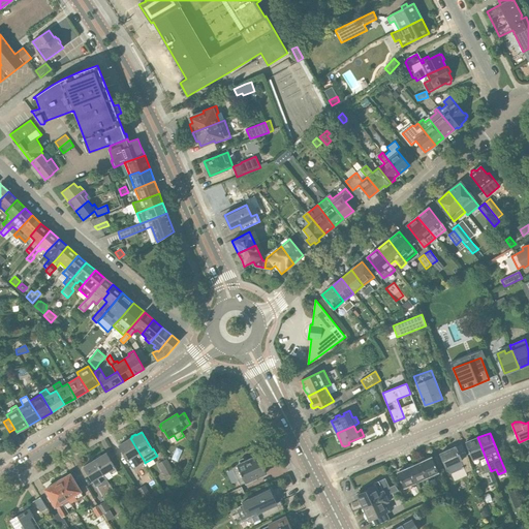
[(485,473),(491,471),(477,437),(465,442),(472,460),(478,458),(485,473)]
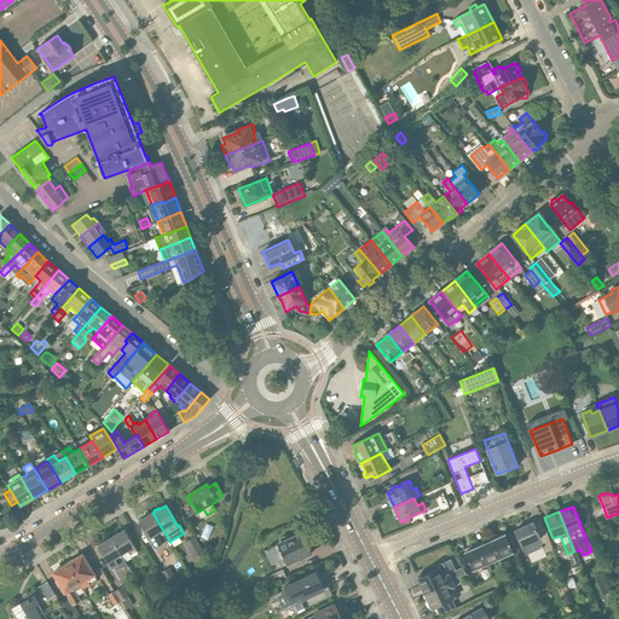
[(146,516),(139,521),(156,549),(169,541),(152,513),(150,514),(150,513),(146,515),(146,516)]
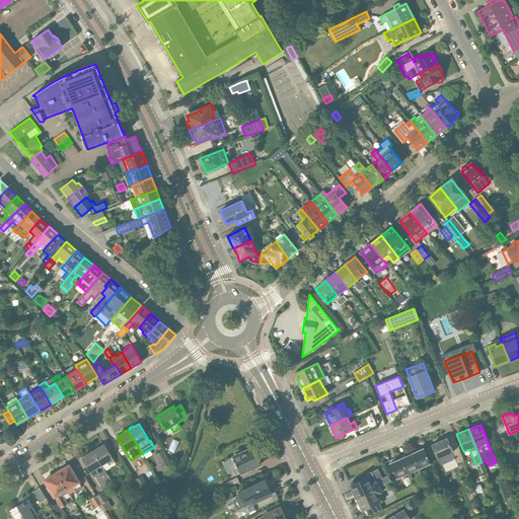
[(451,449),(446,438),(432,445),(438,458),(439,458),(442,465),(455,459),(456,464),(462,461),(456,447),(451,449)]
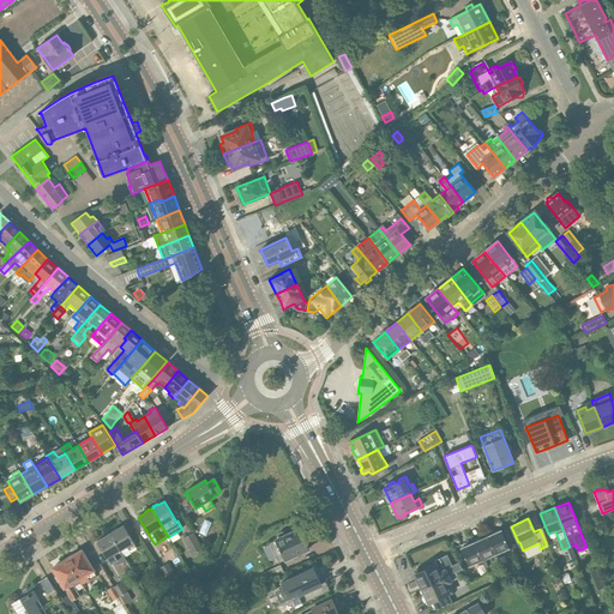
[(112,533),(110,534),(120,551),(127,547),(130,551),(136,547),(124,527),(116,530),(115,529),(112,531),(112,533)]
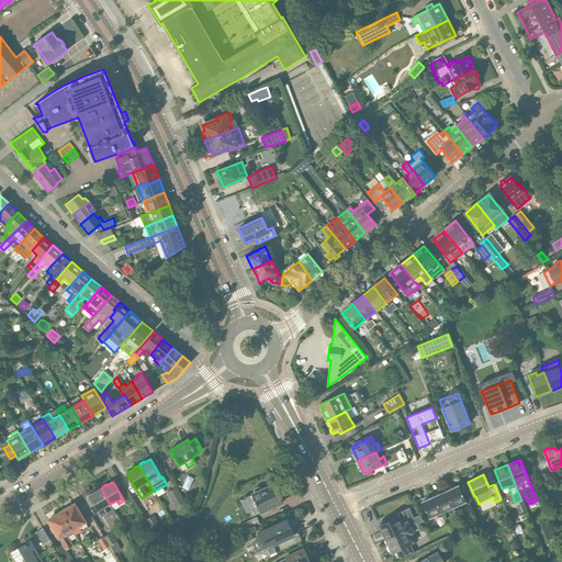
[(283,503),(274,484),(262,490),(261,489),(258,487),(255,489),(253,492),(254,494),(247,497),(255,515),(268,509),(269,513),(272,512),(271,508),(283,503)]
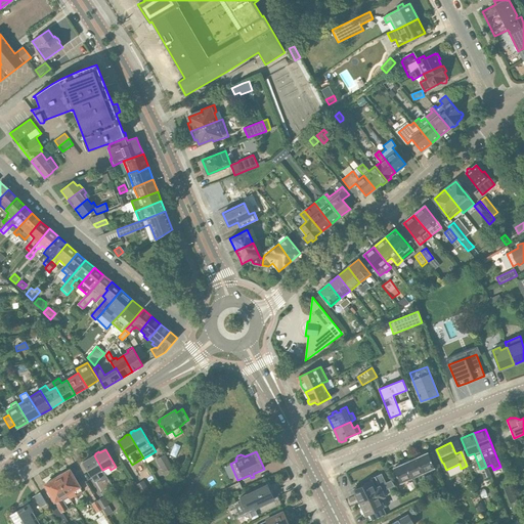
[(417,457),(416,459),(423,473),(430,471),(430,472),(435,470),(428,453),(423,455),(421,454),(418,456),(417,457)]
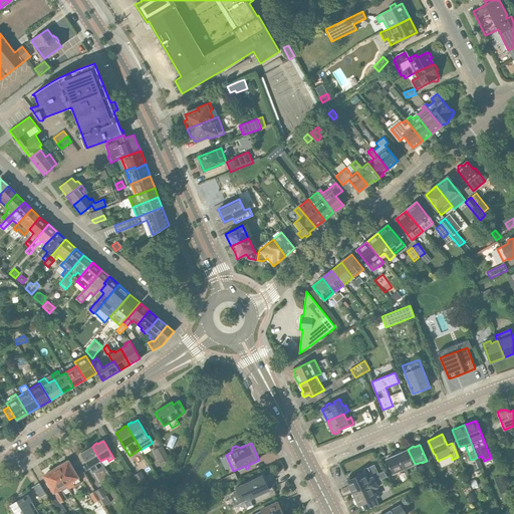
[(160,463),(169,458),(162,446),(153,451),(160,463)]
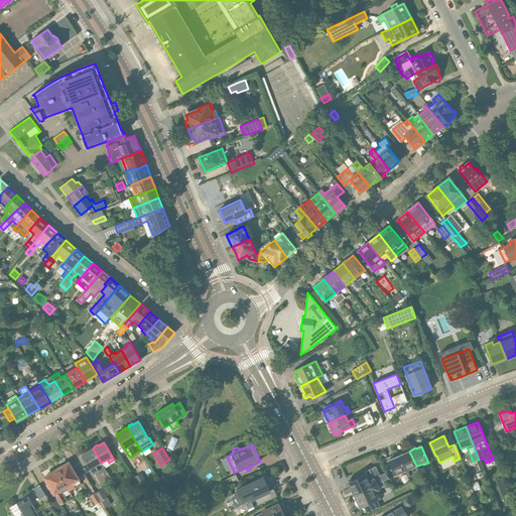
[(88,452),(82,456),(93,473),(94,475),(95,474),(96,475),(106,472),(107,472),(105,469),(101,463),(93,448),(91,449),(91,448),(87,450),(88,452)]
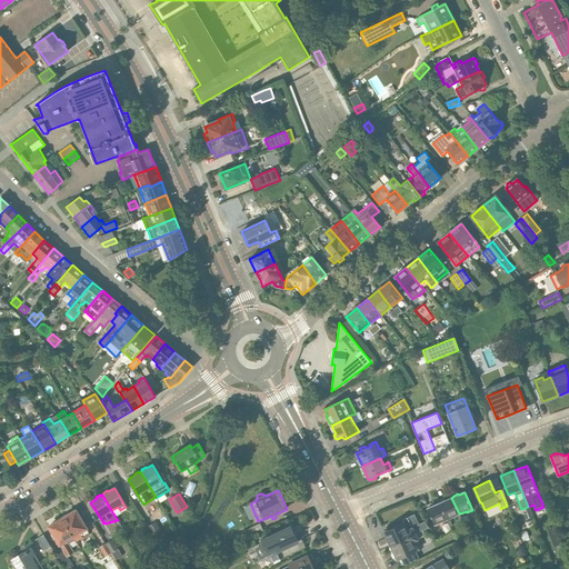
[(440,502),(439,503),(447,519),(453,517),(455,519),(460,516),(459,513),(451,498),(447,500),(445,499),(441,501),(440,502)]
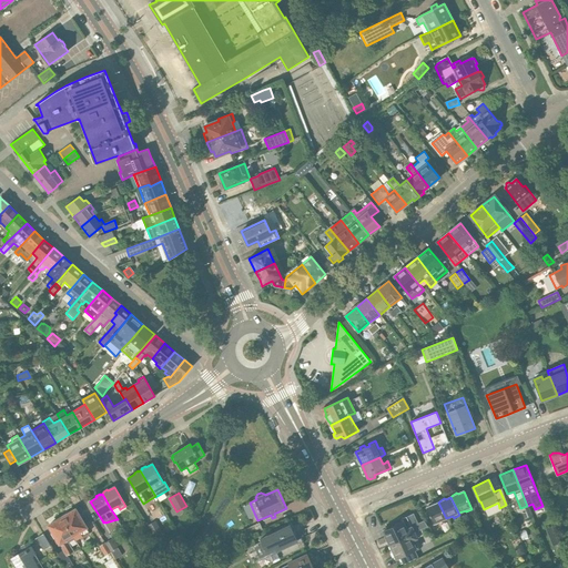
[(427,507),(426,508),(434,524),(440,521),(442,524),(447,520),(446,518),(438,503),(434,505),(432,504),(427,506),(427,507)]
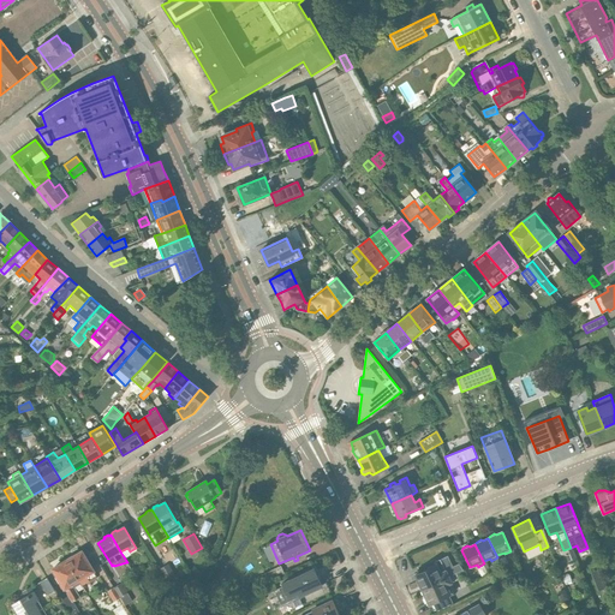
[(455,562),(460,560),(454,550),(449,553),(455,562)]
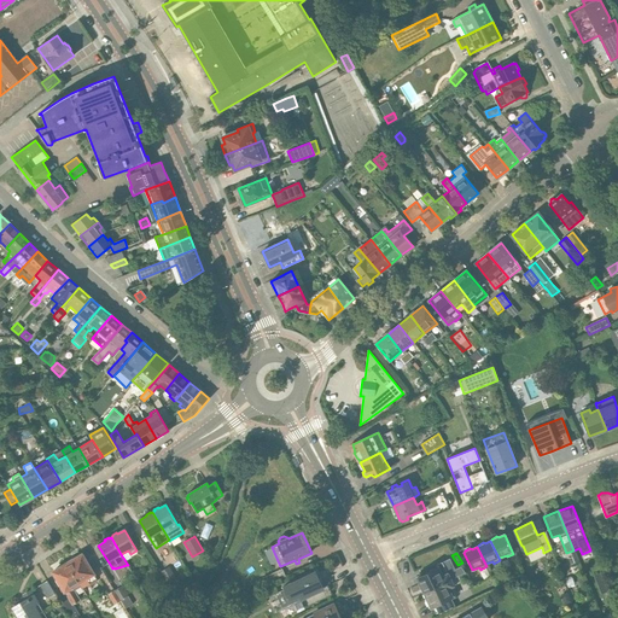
[(71,559),(66,561),(68,564),(81,587),(82,589),(89,584),(97,579),(82,554),(74,559),(71,559)]
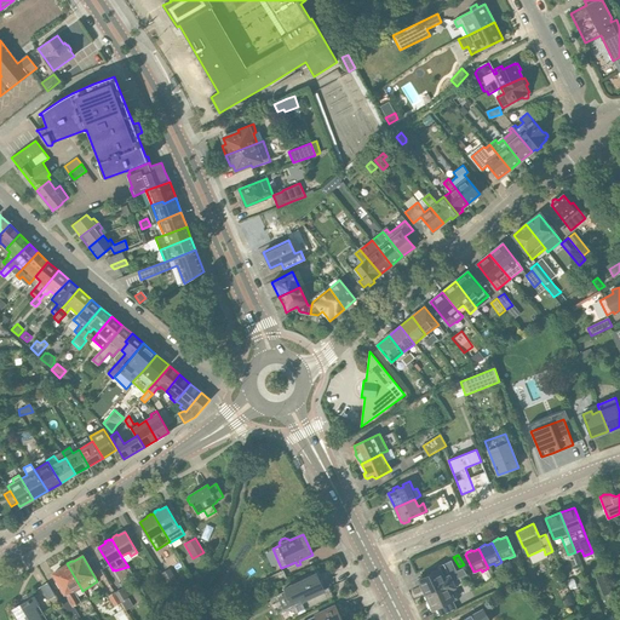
[(423,577),(418,579),(422,587),(423,587),(426,595),(459,578),(466,575),(468,574),(464,569),(463,568),(455,570),(448,574),(443,564),(438,567),(440,569),(423,578),(423,577)]
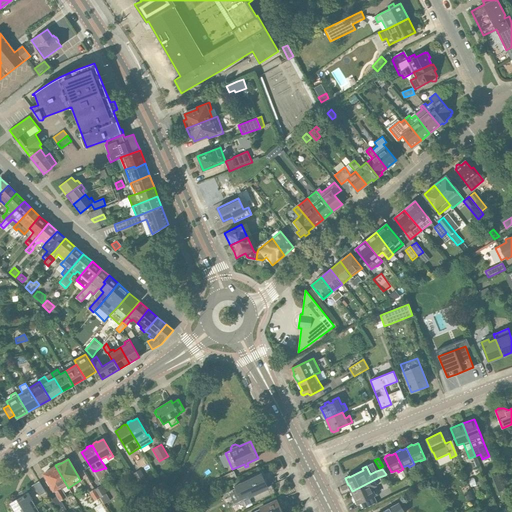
[(67,486),(56,467),(44,474),(54,491),(47,494),(57,511),(62,511),(66,510),(60,501),(66,498),(61,490),(67,486)]
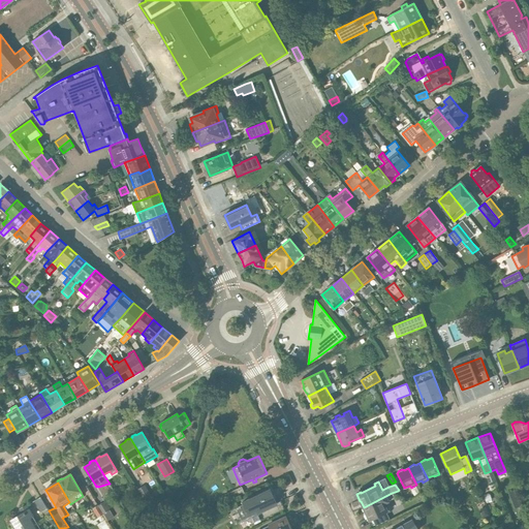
[(156,505),(150,496),(151,495),(145,485),(137,490),(144,500),(145,499),(151,508),(156,505)]
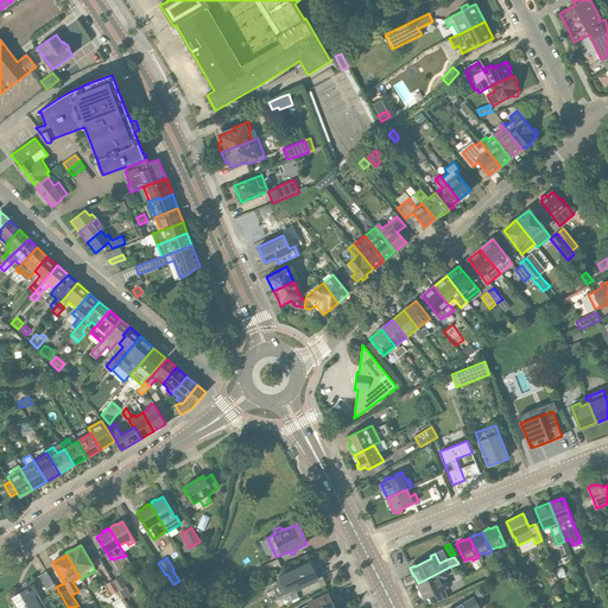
[(261,576),(282,567),(278,559),(258,569),(261,576)]
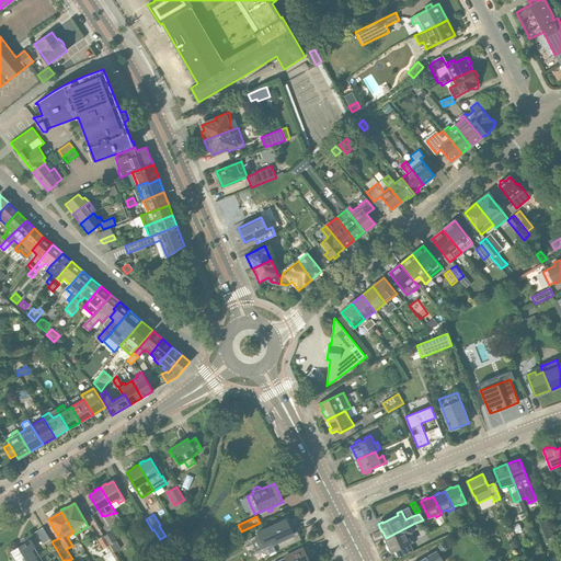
[(263,549),(293,535),(286,519),(256,534),(263,549)]
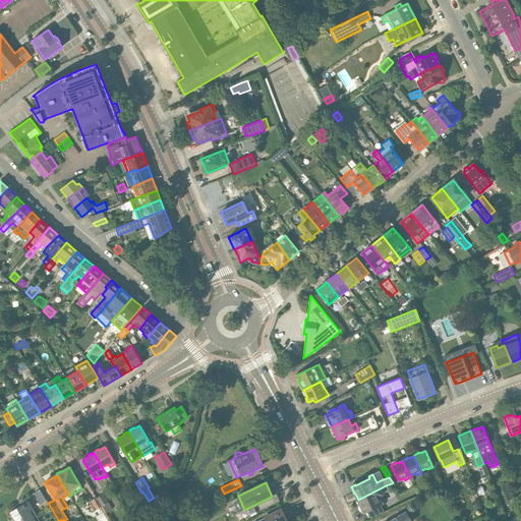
[(386,485),(358,500),(363,512),(385,503),(381,495),(388,491),(386,485)]
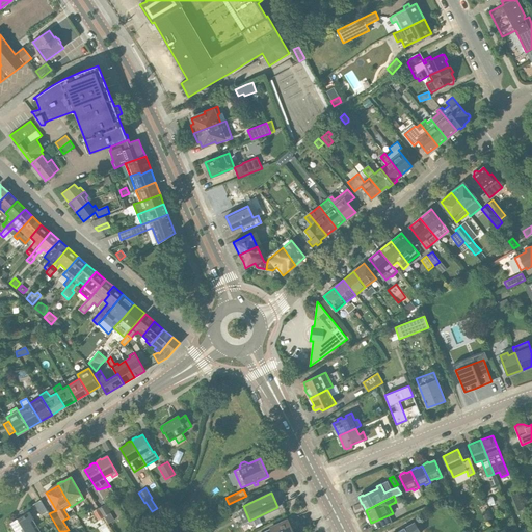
[(42,515),(48,511),(41,500),(34,504),(42,515)]
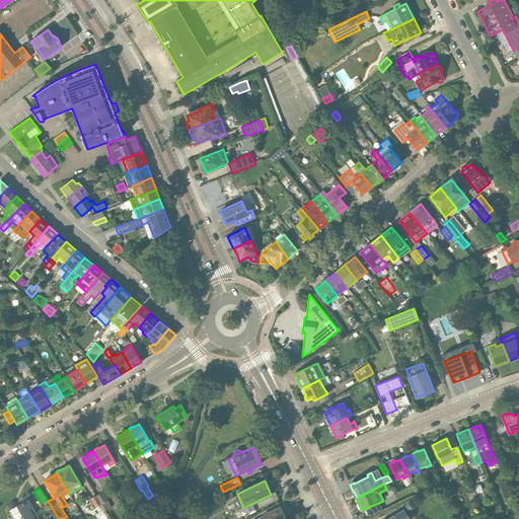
[(513,496),(510,490),(503,493),(505,499),(508,498),(513,496)]
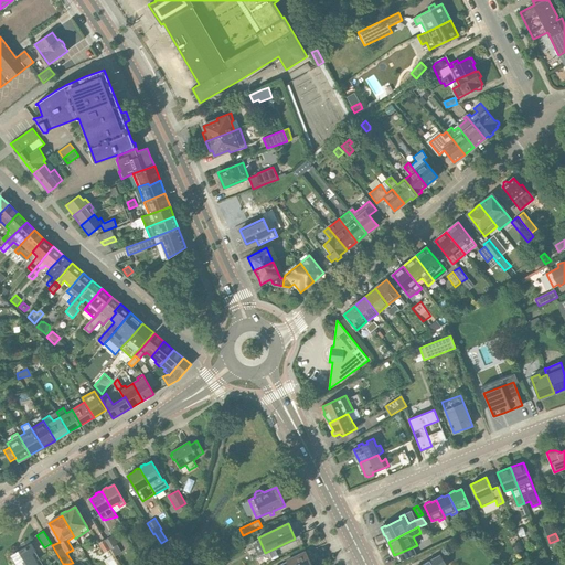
[(121,553),(117,545),(113,535),(105,540),(110,550),(115,556),(121,553)]
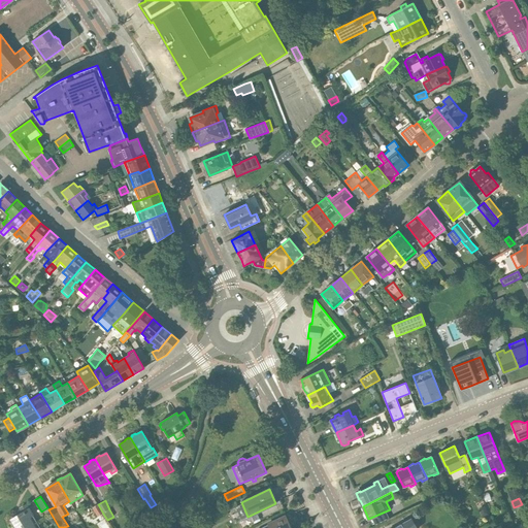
[(133,523),(142,516),(134,503),(125,509),(133,523)]
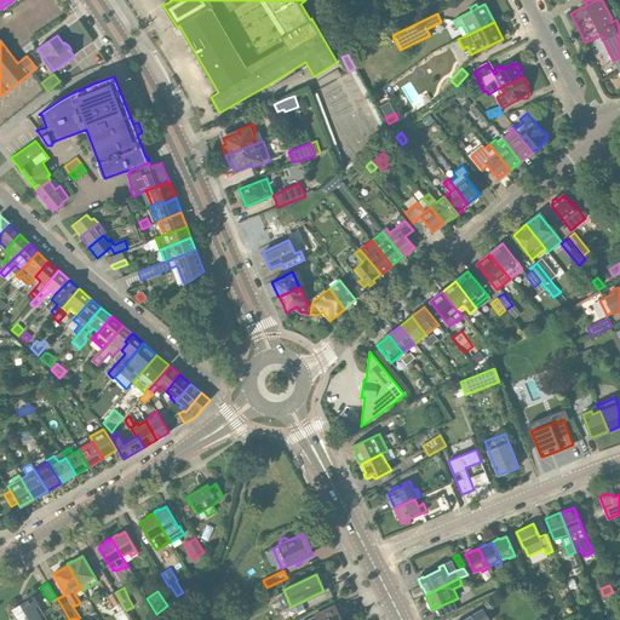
[(12,609),(18,619),(32,619),(39,616),(34,607),(38,604),(30,592),(24,596),(27,601),(12,609)]
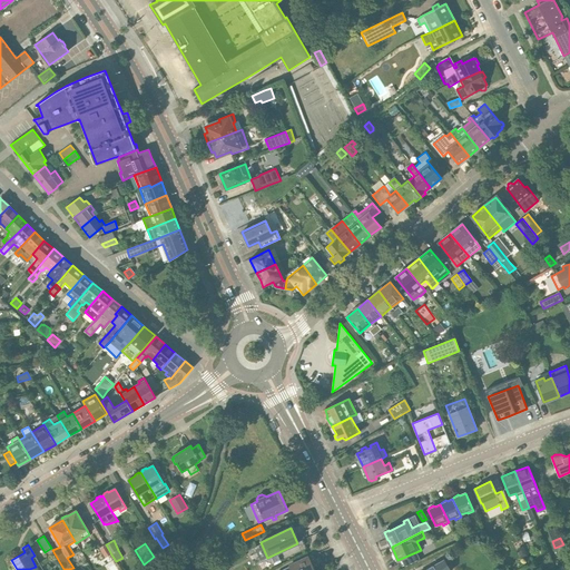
[(105,557),(110,553),(105,546),(100,549),(105,557)]
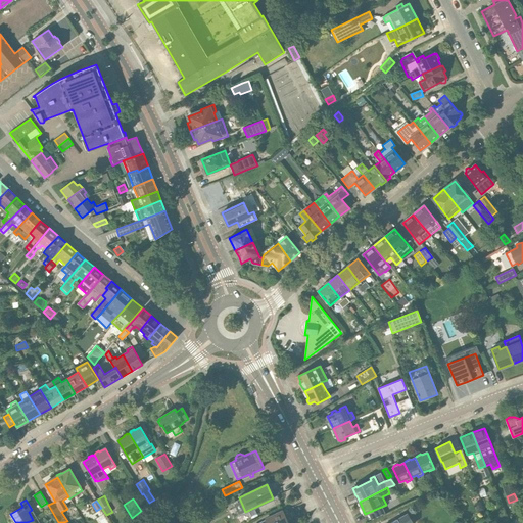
[(477,503),(476,506),(479,513),(484,511),(480,501),(477,503)]
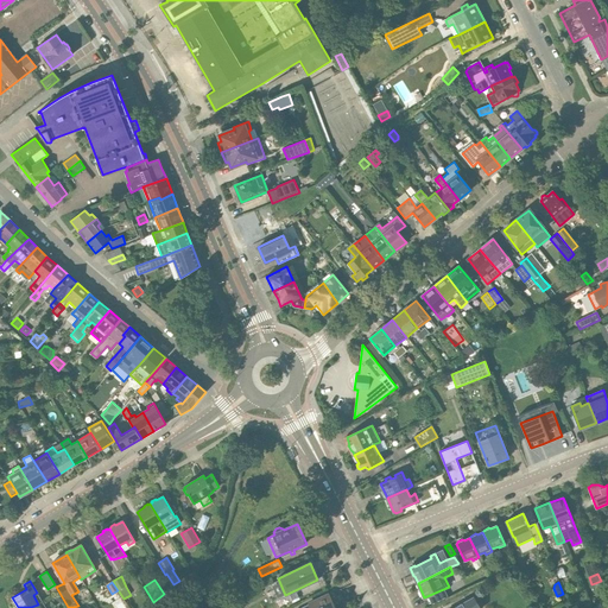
[(335,607),(330,596),(311,605),(303,607),(335,607)]
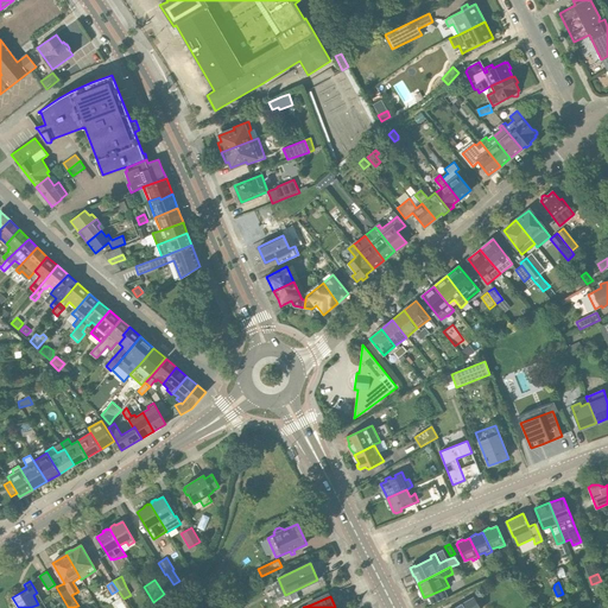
[(480,607),(474,597),(455,607),(480,607)]
